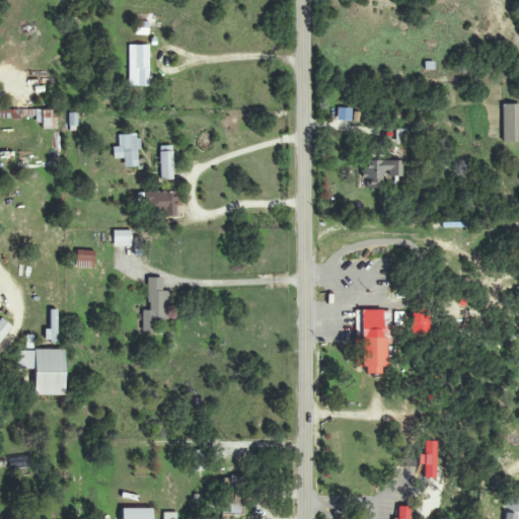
[(128,46),(129,86),(149,86),(148,46),(128,46)]
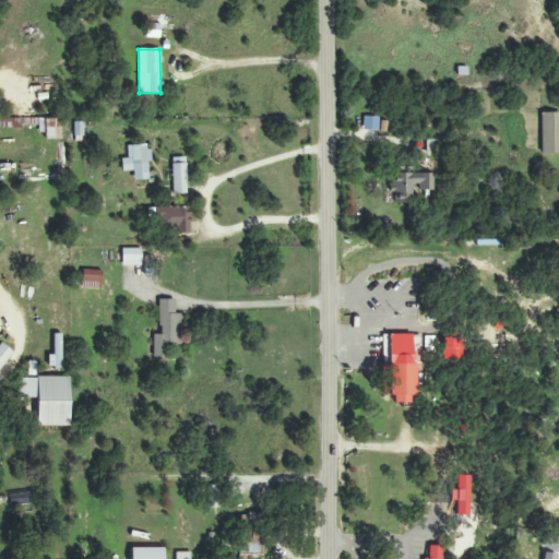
[(540,154),(558,153),(558,113),(539,113),(540,154)]
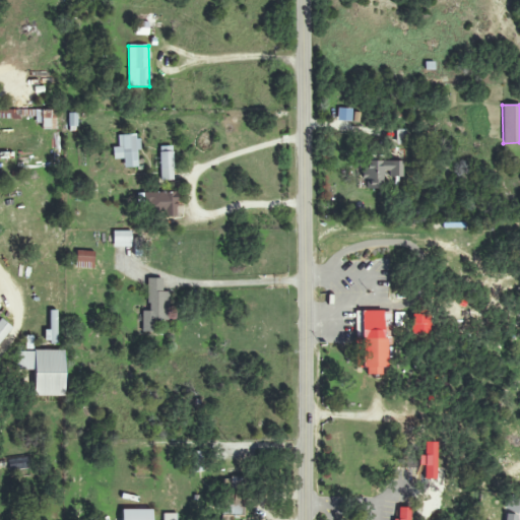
[(56,111),(0,110),(0,116),(22,117),(22,122),(41,122),(41,129),(55,129),(56,111)]
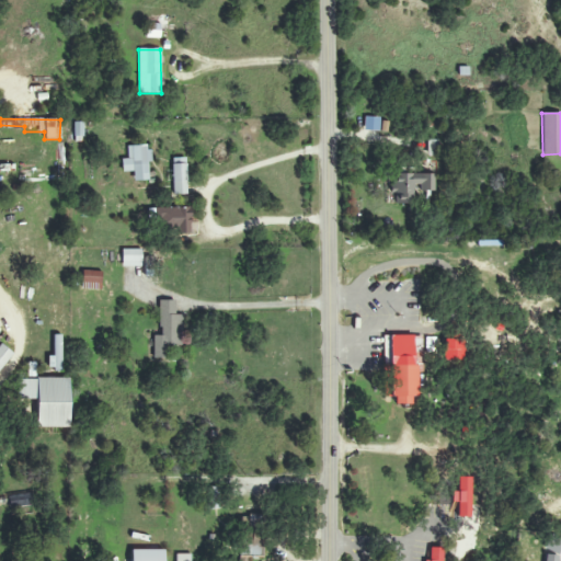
[(83,123),(75,123),(75,139),(83,139),(83,123)]
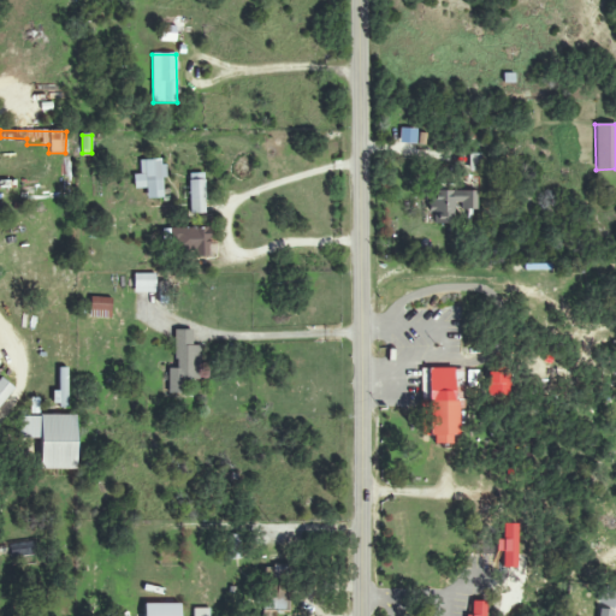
[(163,199),(161,178),(164,177),(164,160),(140,160),(140,175),(134,175),(134,189),(146,189),(146,199),(163,199)]
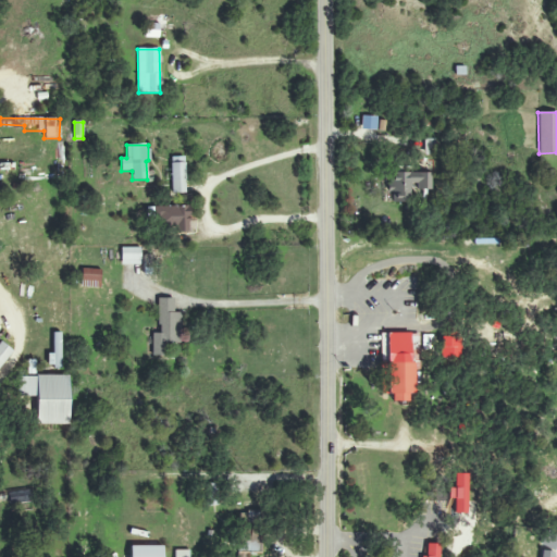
[(184,157),(171,158),(171,165),(165,165),(165,178),(171,178),(172,194),(186,193),(184,157)]
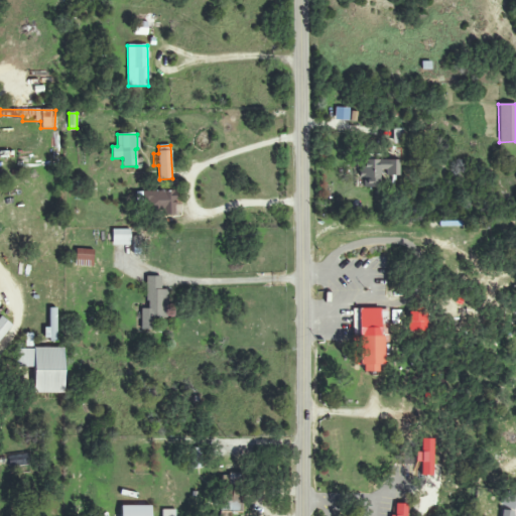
[(400,160),(363,159),(363,185),(378,186),(379,175),(399,176),(400,160)]
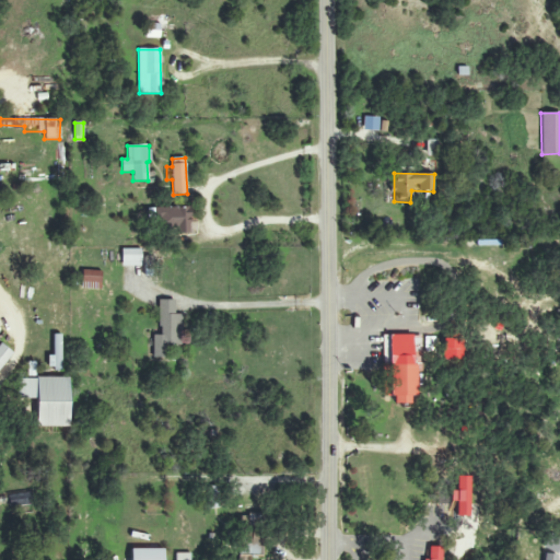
[(189,207),(153,208),(153,231),(189,230),(189,207)]
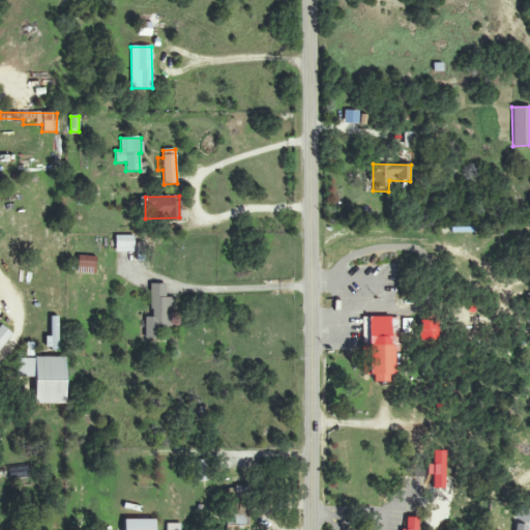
[(134,252),(134,236),(115,236),(115,253),(134,252)]
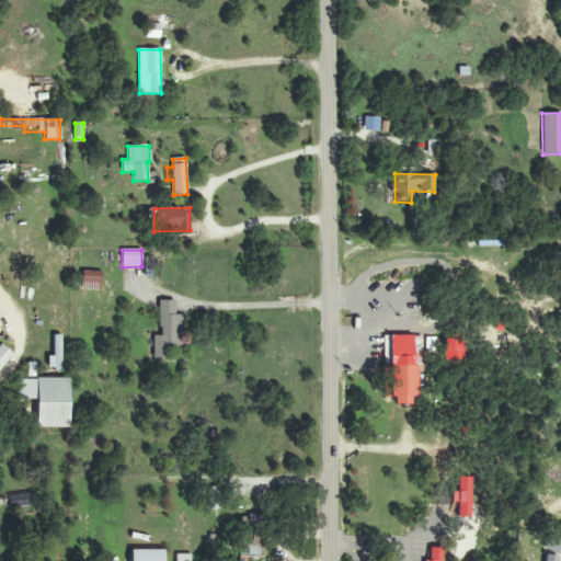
[(100,290),(101,271),(81,271),(81,289),(100,290)]
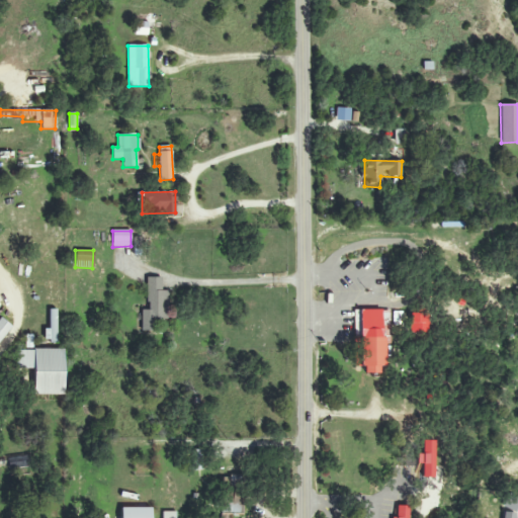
[(161,278),(147,278),(147,310),(141,310),(141,333),(155,333),(155,320),(168,320),(168,290),(161,290),(161,278)]
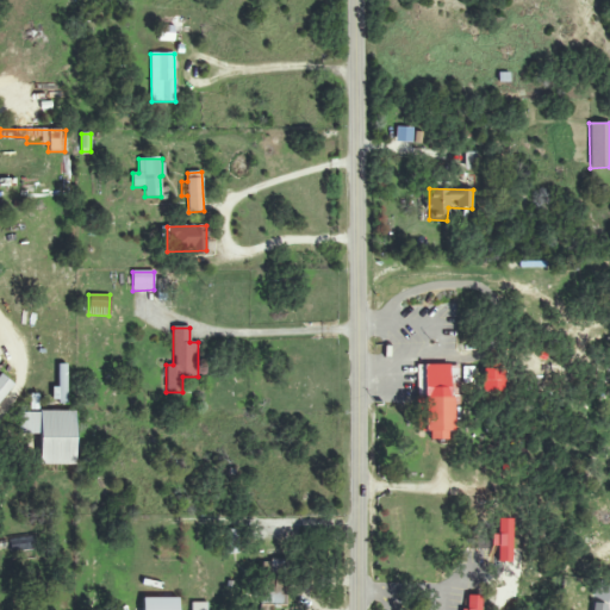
[(459,365),(417,366),(417,397),(423,397),(423,415),(416,416),(416,433),(429,431),(429,440),(452,440),(452,405),(459,405),(459,365)]
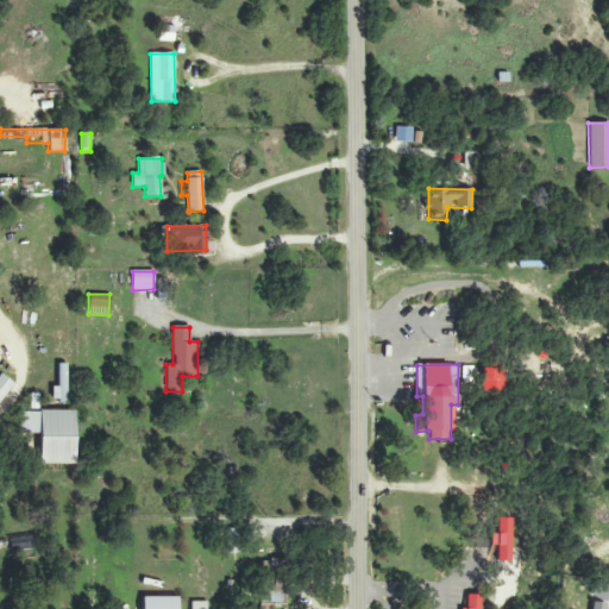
[(462,382),(471,382),(471,366),(462,368),(462,382)]
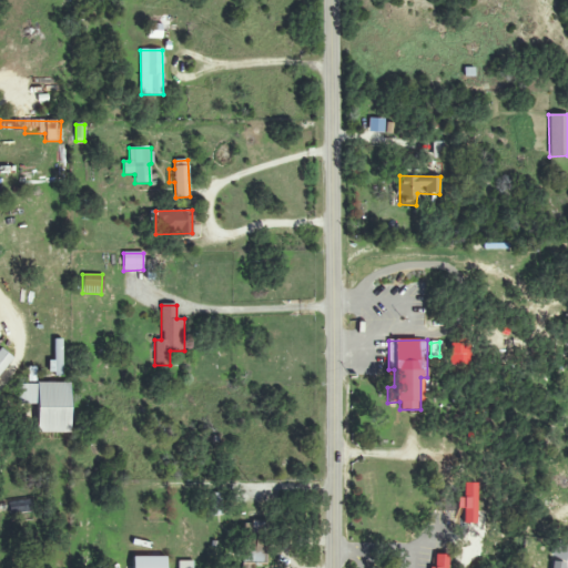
[(0,373),(12,358),(0,347),(0,373)]
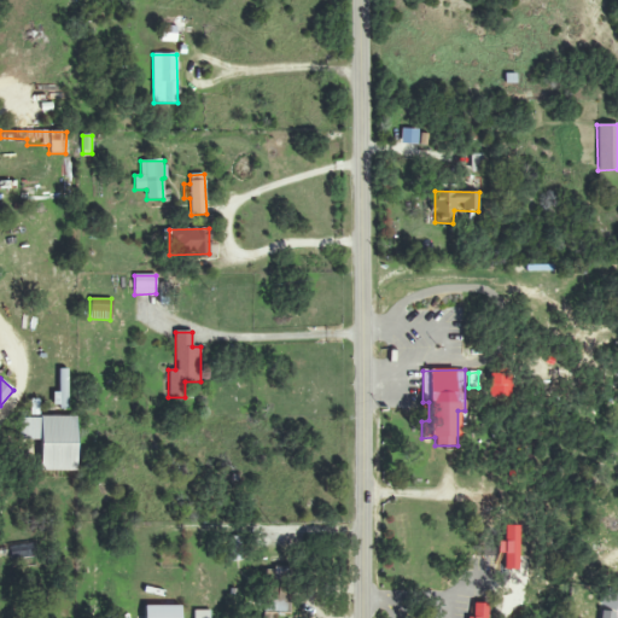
[(75,417),(19,418),(19,439),(40,439),(40,471),(76,471),(75,417)]
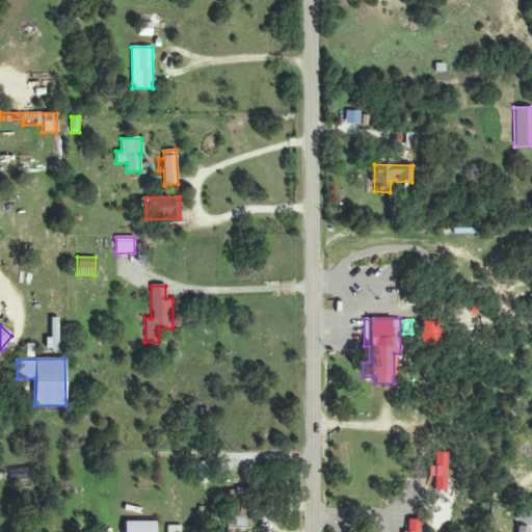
[(206,483),(207,462),(197,462),(196,483),(206,483)]
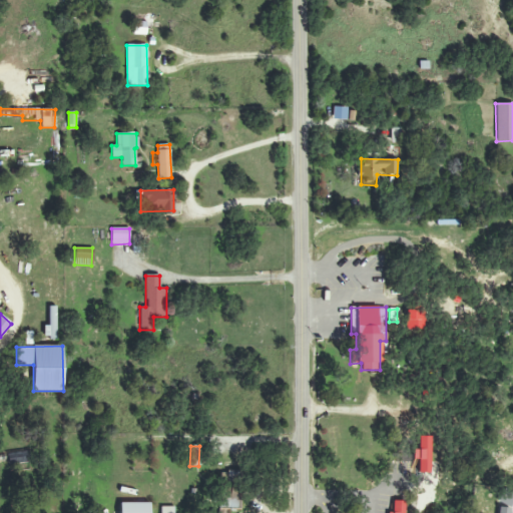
[(238,507),(238,489),(220,490),(221,508),(214,508),(214,512),(224,512),(224,508),(238,507)]
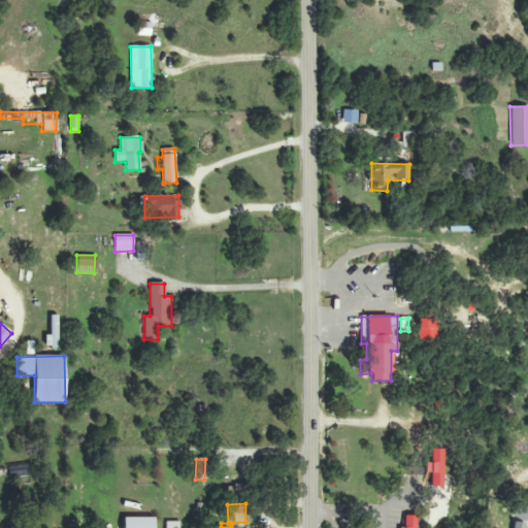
[(153,527),(154,518),(123,518),(123,527),(153,527)]
